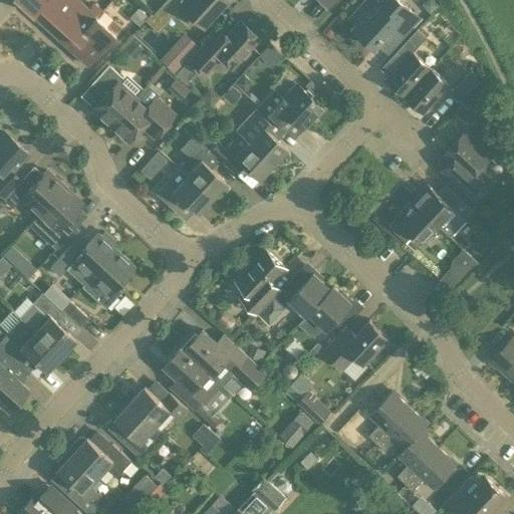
[(15,0),(30,13),(41,0),(15,0)]
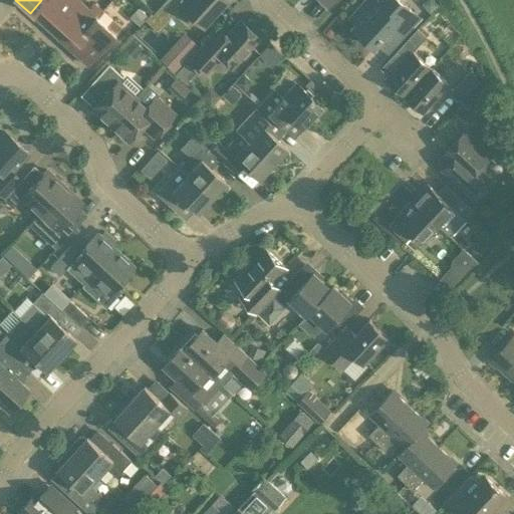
[(41,0),(30,13),(49,30),(76,1),(76,0),(41,0)]
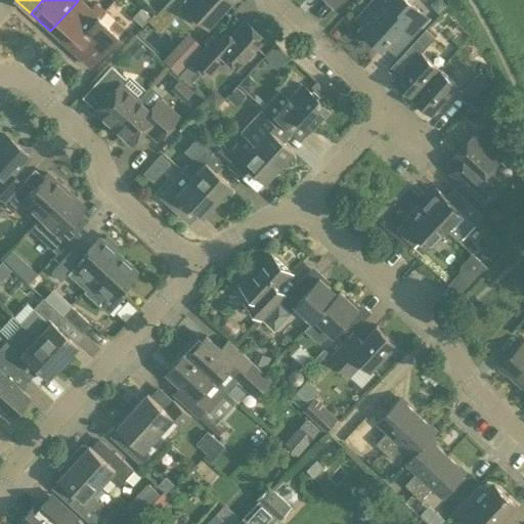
[(168,0),(164,6),(155,15),(153,13),(146,19),(161,32),(175,16),(183,7),(205,28),(229,1),(228,0),(168,0)]
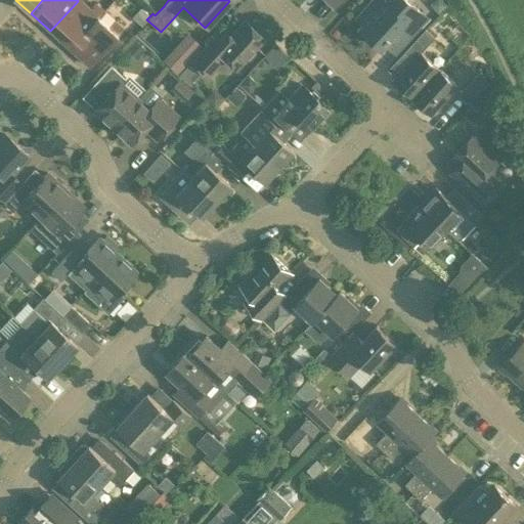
[(381,48),(405,22),(417,32),(429,18),(409,0),(373,0),(356,16),(364,25),(360,30),(381,48)]
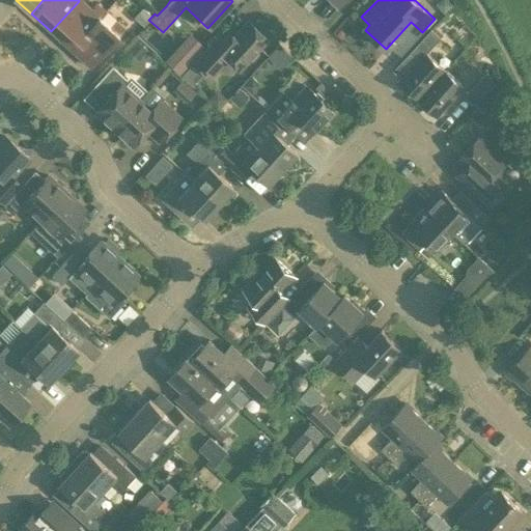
[(89,10),(79,1),(51,31),(71,49),(99,19),(104,12),(95,4),(89,10)]
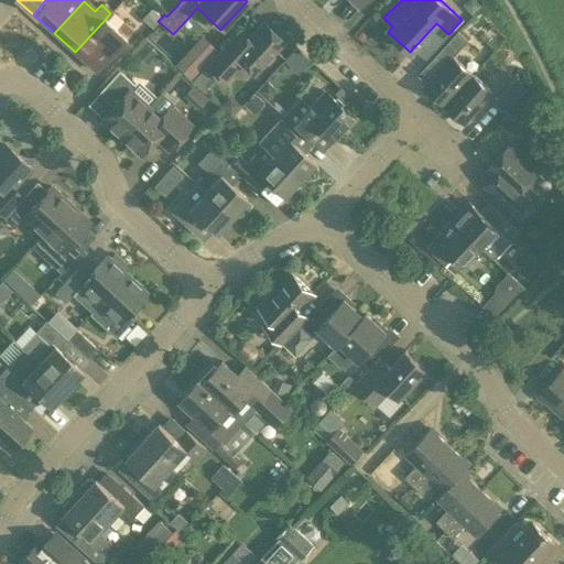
[(105,20),(75,52),(95,71),(131,32),(121,23),(116,30),(105,20)]
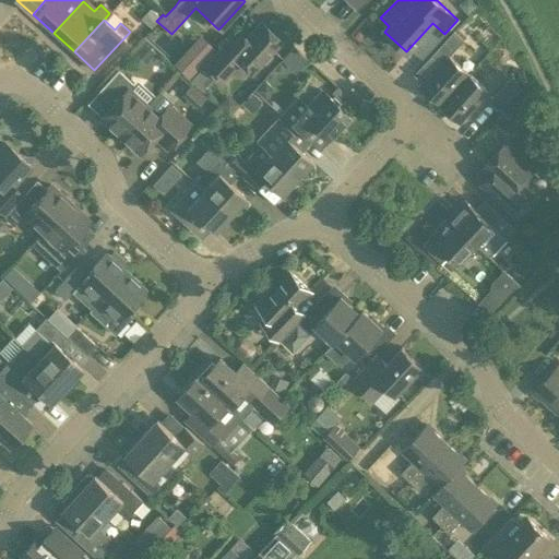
[(260,23),(236,49),(226,40),(203,67),(219,82),(238,63),(250,74),(280,42),(260,23)]
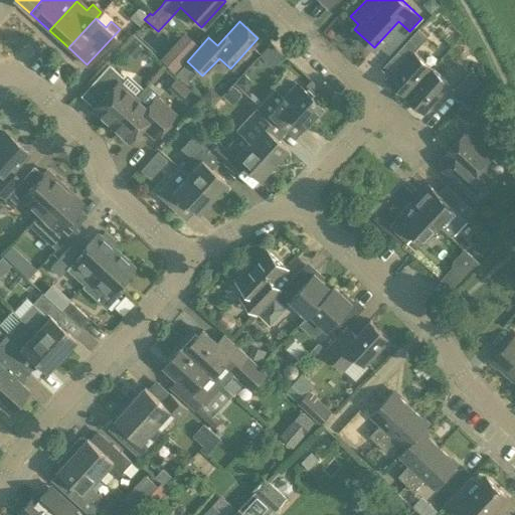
[(432,67),(413,51),(427,37),(417,28),(382,68),(390,76),(387,80),(404,97),(432,67)]
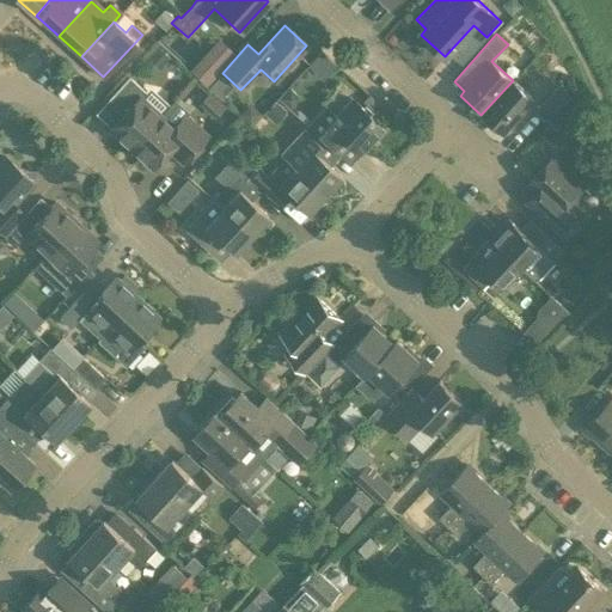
[(202,83),(232,50),(216,37),(188,68),(202,83)]
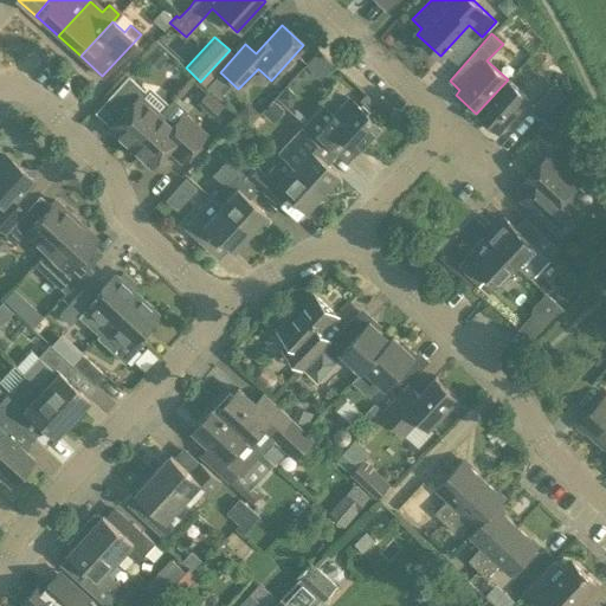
[(117,96),(128,105),(108,128),(128,147),(158,115),(137,96),(143,90),(131,79),(117,96)]
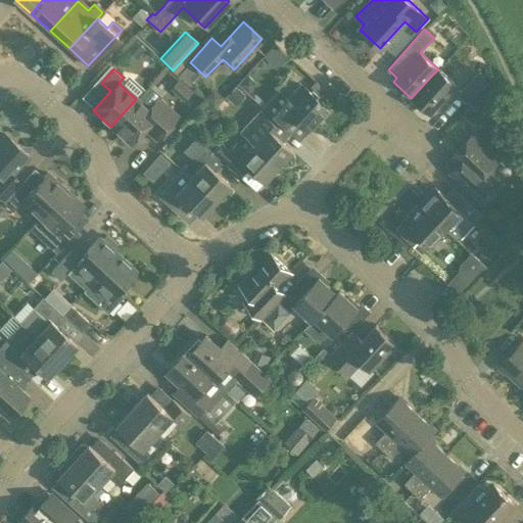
[(438,68),(411,98),(429,114),(457,86),(438,68)]
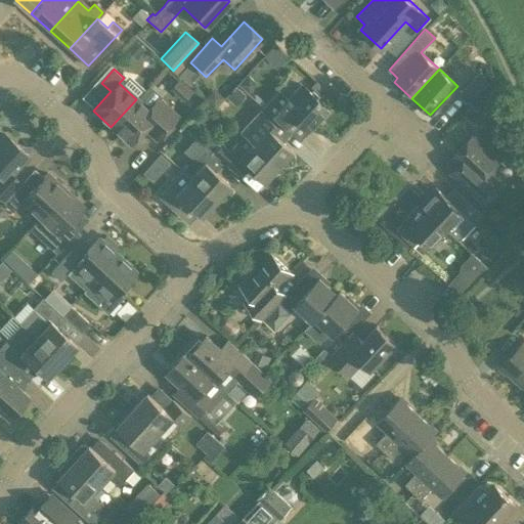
[(471,100),(488,82),(481,71),(460,94),(469,102),(471,100)]
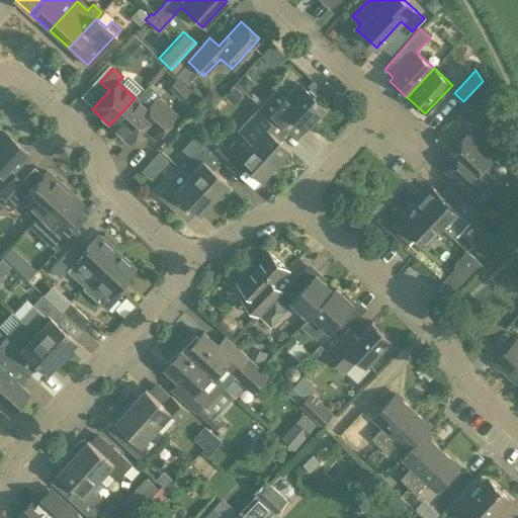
[(190,90),(177,77),(167,87),(181,100),(190,90)]
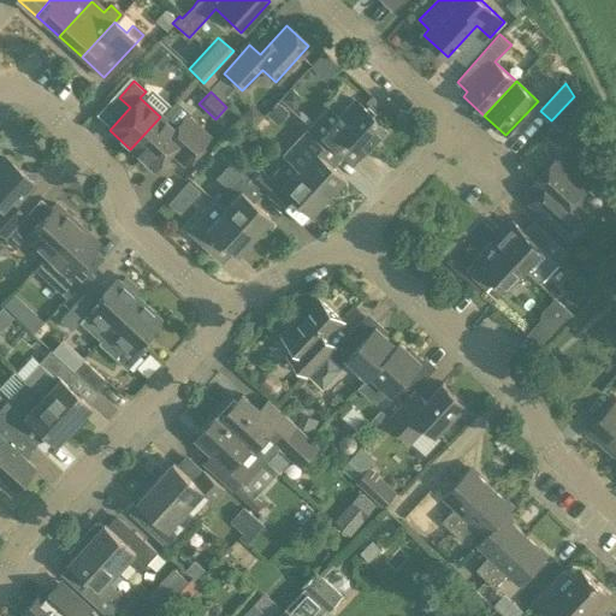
[(354,99),(338,116),(327,105),(308,126),(327,143),(337,131),(362,154),(383,132),(371,120),(373,117),(354,99)]
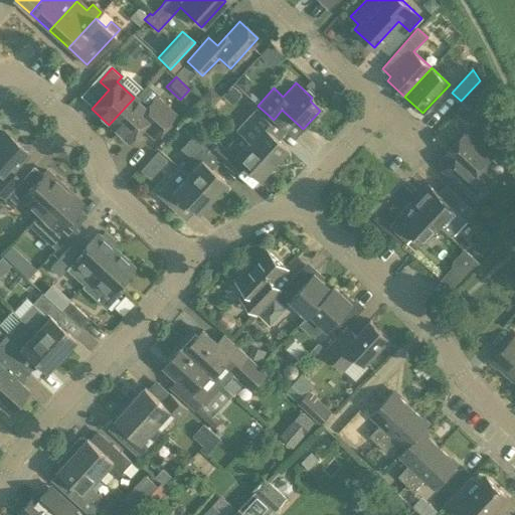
[(135,98),(134,98),(109,125),(127,141),(140,128),(154,140),(177,114),(157,96),(159,95),(147,84),(135,98)]
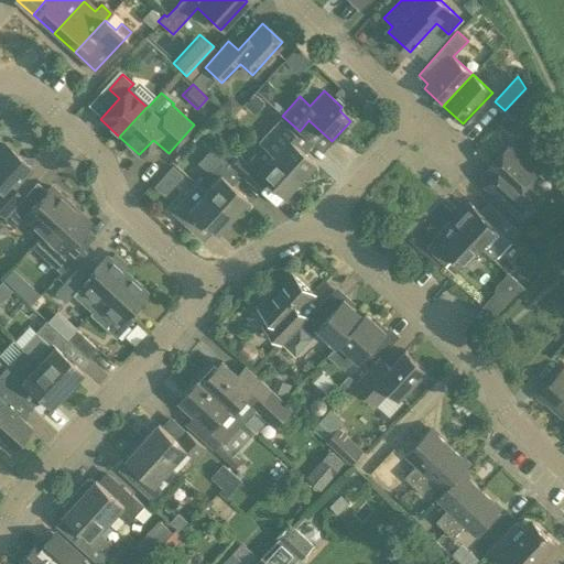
[(313,162),(291,142),(297,134),(280,119),(271,130),(280,145),(271,154),(297,179),(313,162)]
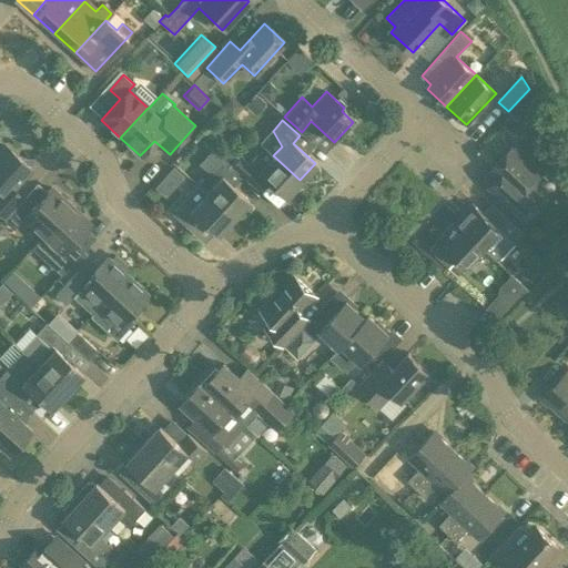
[(4,146),(0,151),(0,215),(4,219),(20,202),(22,199),(11,190),(29,170),(4,146)]
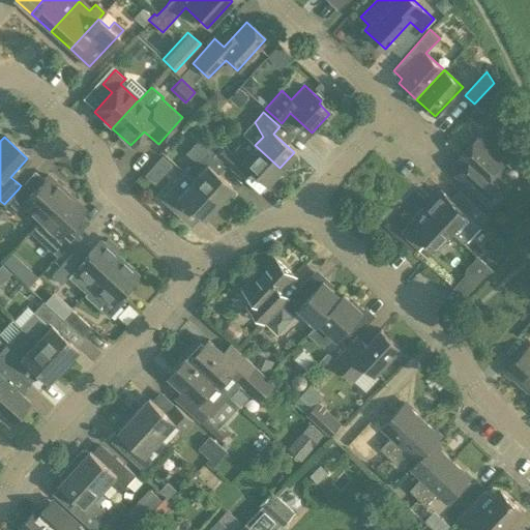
[(255,145),(246,137),(231,152),(216,138),(207,147),(198,139),(198,140),(225,165),(239,177),(247,169),(265,184),(280,168),(255,145)]
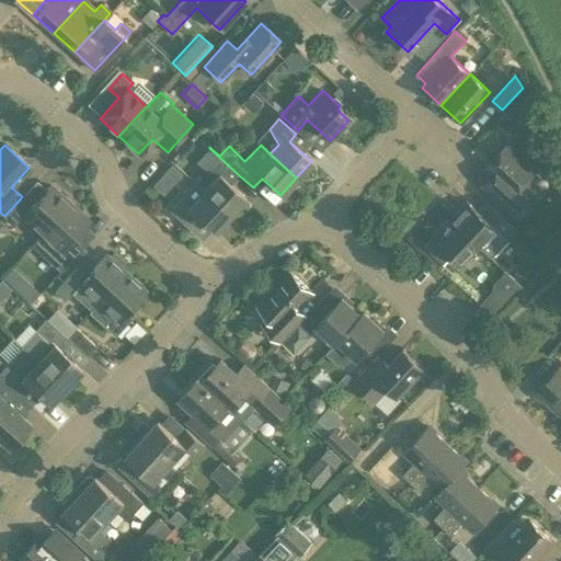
[(495,198),(519,220),(540,198),(524,183),(535,171),(506,145),(484,168),(491,174),(493,176),(483,187),(495,198)]
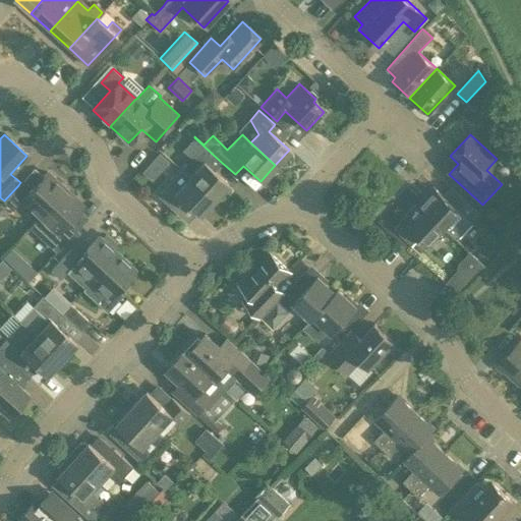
[(221,162),(194,137),(182,150),(191,159),(196,168),(188,177),(213,199),(227,184),(213,171),(221,162)]
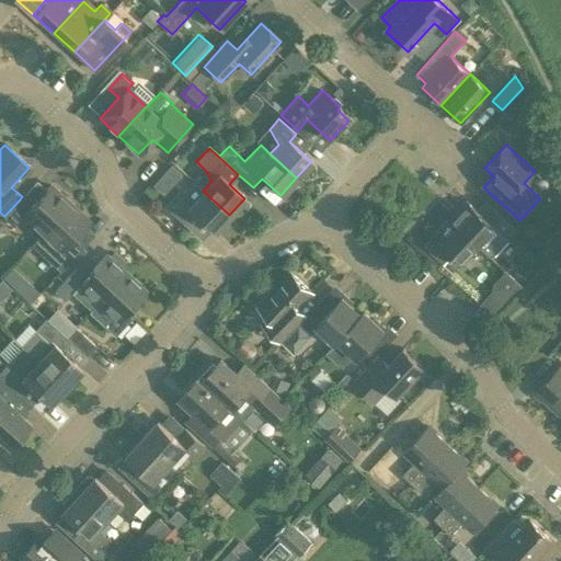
[(560,167),(549,175),(560,192),(560,167)]
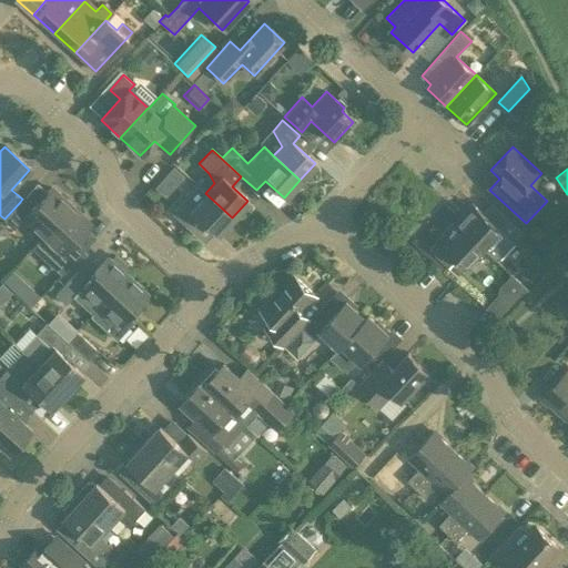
[(20,202),(4,219),(2,221),(12,231),(23,219),(43,235),(43,236),(69,206),(50,189),(30,211),(20,202)]
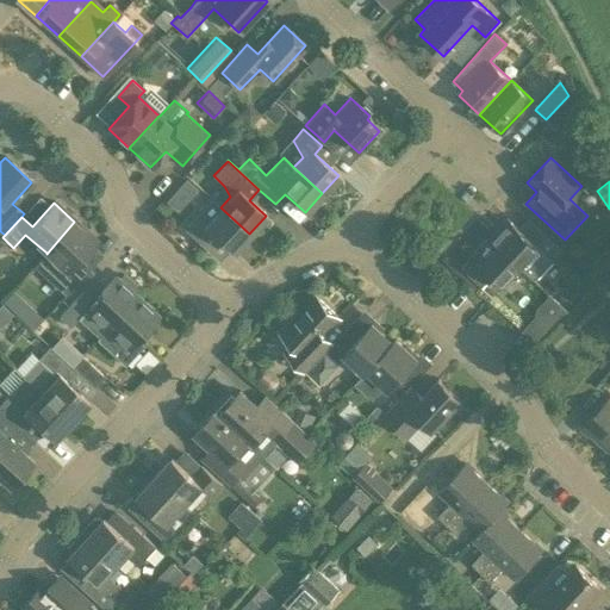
[(221,207),(211,218),(199,211),(194,218),(203,225),(204,226),(232,251),(249,234),(221,207)]
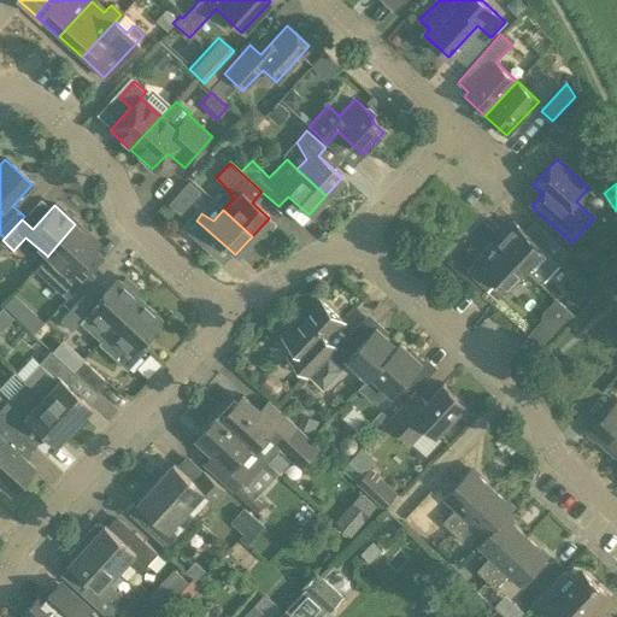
[(512,221),(494,241),(526,271),(527,270),(540,283),(569,253),(554,240),(544,251),(512,221)]
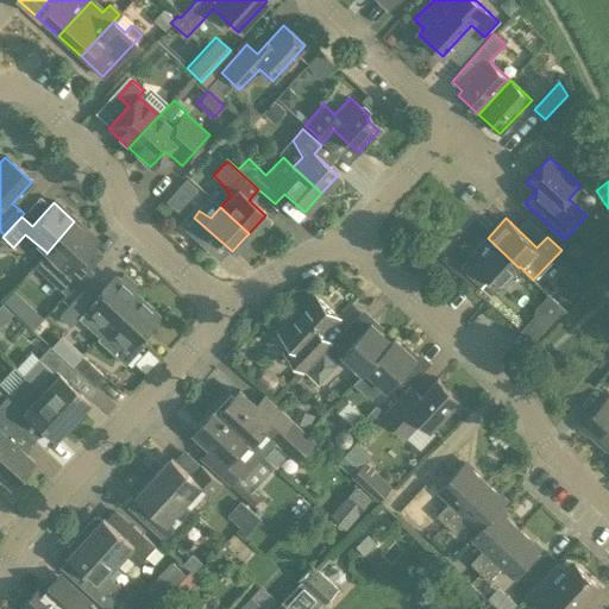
[(46,253),(46,252),(33,267),(66,295),(85,274),(74,264),(95,240),(74,221),(46,253)]
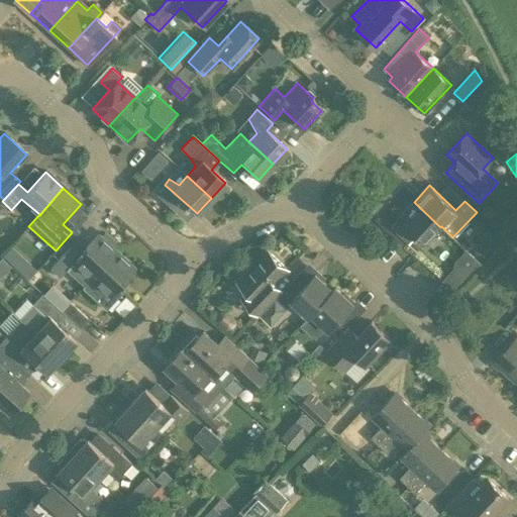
[(440,227),(414,202),(391,227),(408,243),(415,235),(424,244),(440,227)]
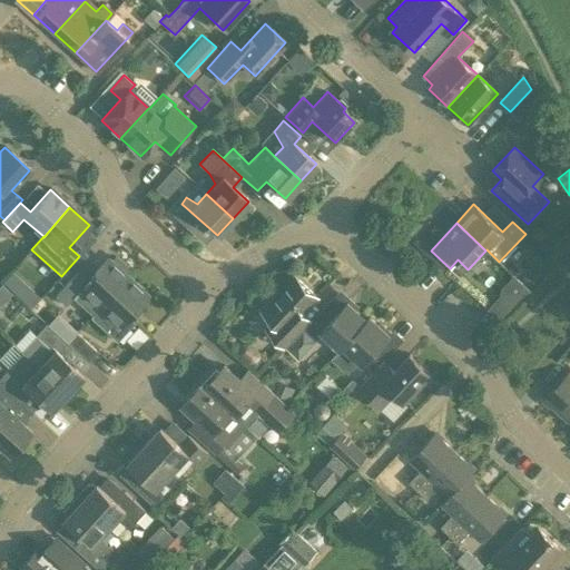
[(107,259),(94,273),(84,264),(66,285),(56,296),(66,305),(76,293),(85,301),(88,297),(99,307),(127,277),(124,274),(128,269),(115,257),(110,262),(107,259)]
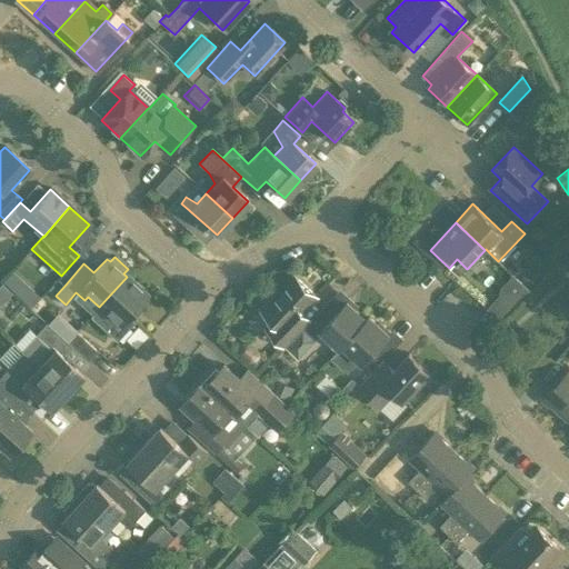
[(9,270),(0,280),(0,281),(30,307),(39,296),(9,270)]
